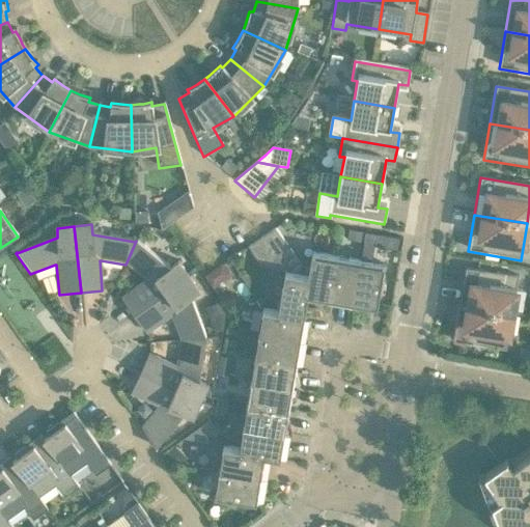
[(275,230),(261,240),(270,252),(279,265),(293,255),(275,230)]
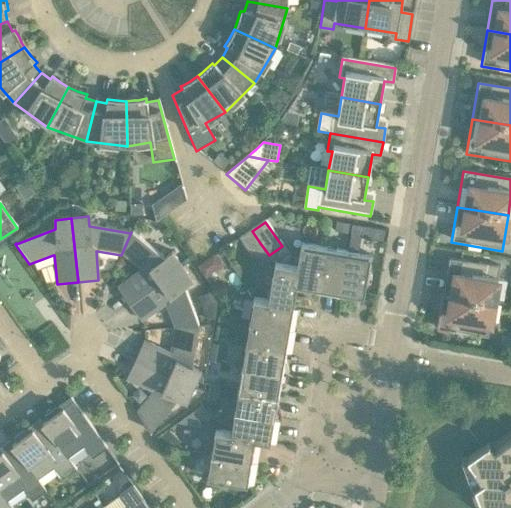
[(266,262),(274,264),(275,264),(269,255),(260,243),(252,231),(239,240),(250,256),(266,262)]
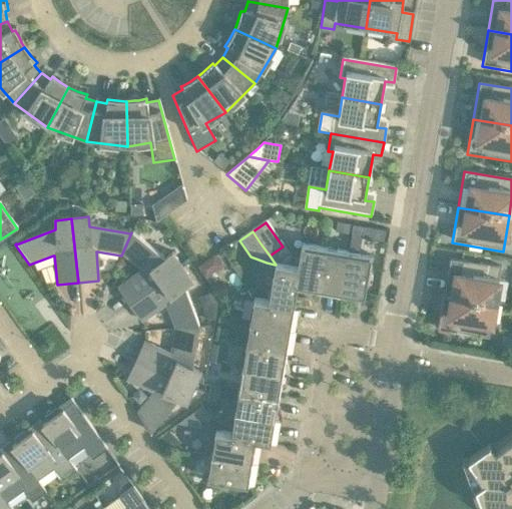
[(129,306),(181,269),(172,255),(164,261),(132,233),(132,232),(131,232),(121,256),(140,272),(140,273),(117,289),(129,306)]
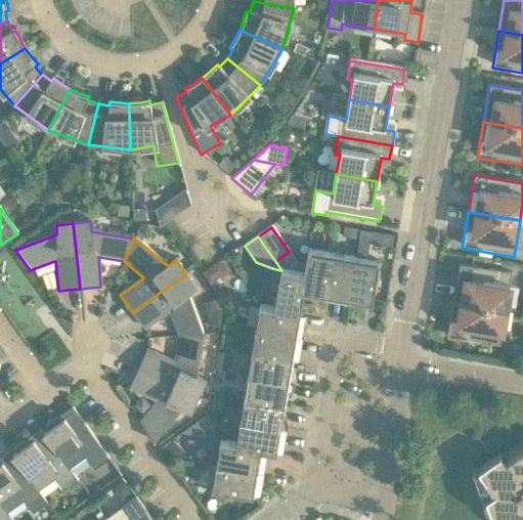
[(324,296),(332,255),(307,251),(304,273),(305,274),(302,293),(303,293),(324,296)]
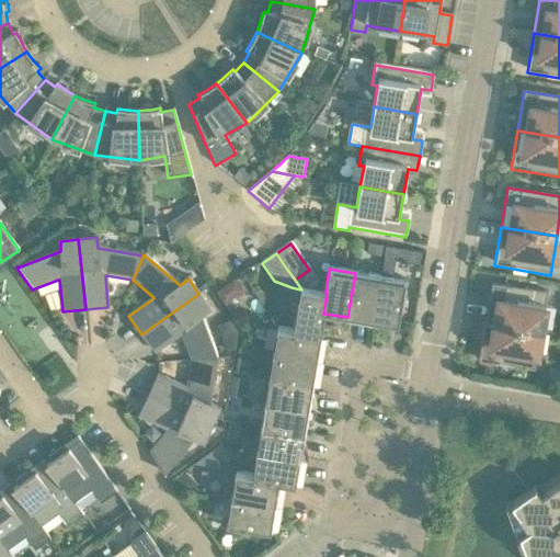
[(369,328),(372,328),(380,277),(355,273),(347,317),(357,319),(360,321),(369,328)]
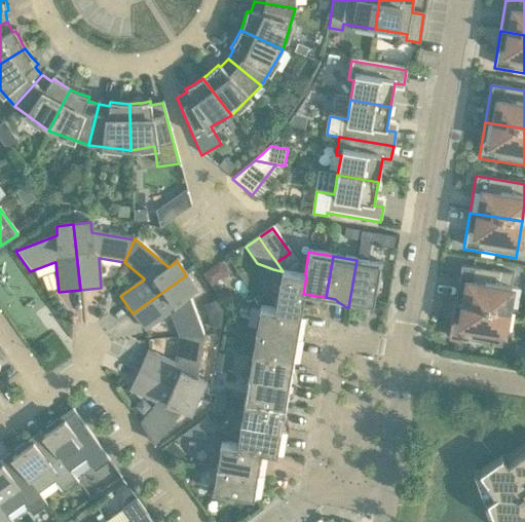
[(357,260),(348,307),(350,307),(361,305),(363,304),(373,305),(380,264),(357,260)]
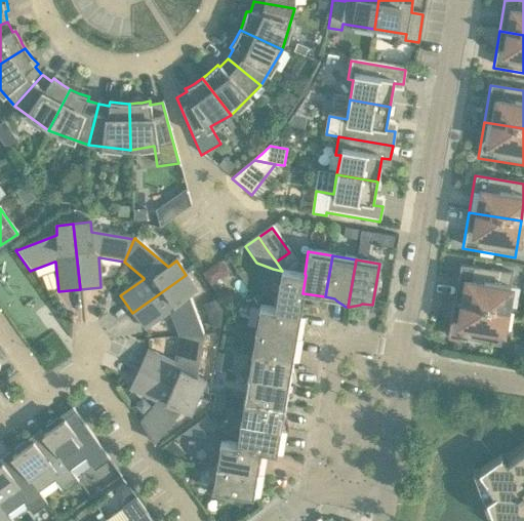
[(453,303),(506,312),(512,275),(459,266),(453,303)]
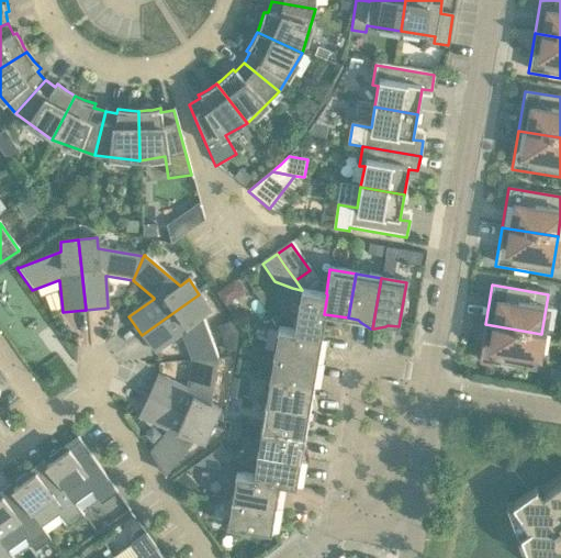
[(322,337),(325,314),(324,314),(327,294),(326,293),(302,290),(301,290),(294,333),(322,337)]
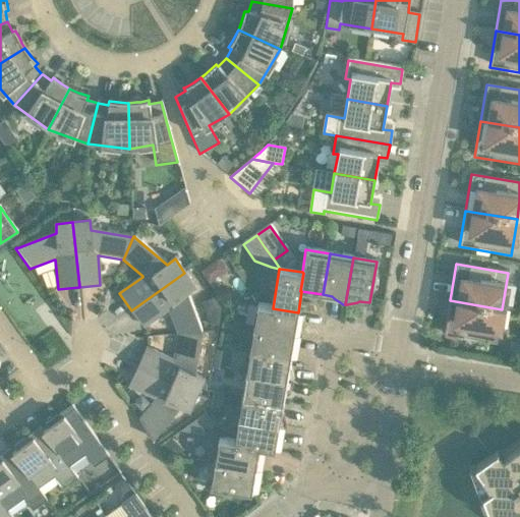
[(201,333),(186,293),(194,287),(184,273),(131,310),(143,329),(168,311),(169,311),(177,336),(203,333),(201,333)]
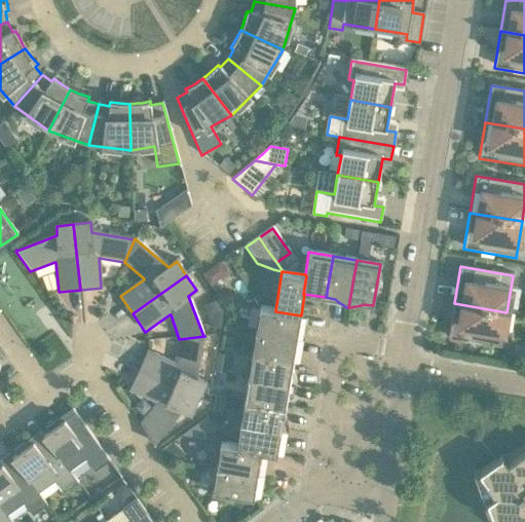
[(507,312),(454,303),(448,339),(500,348),(507,312)]
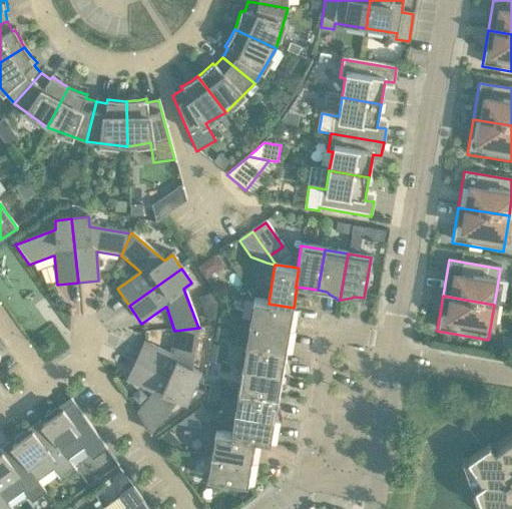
[(249,324),(296,332),(296,330),(294,320),(292,318),(294,308),(269,304),(253,301),(249,324)]
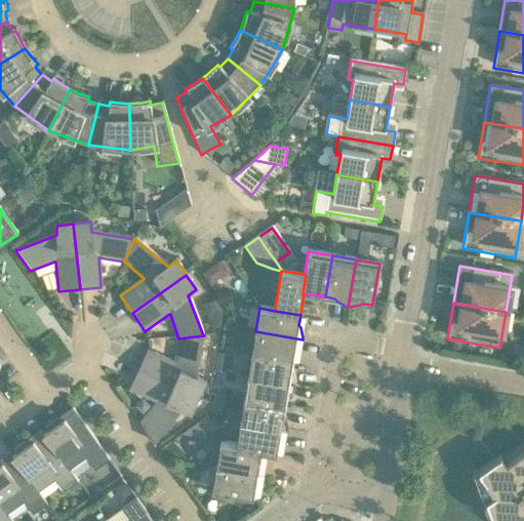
[(303,339),(255,331),(251,355),(292,362),(293,353),(296,351),(301,342),(303,339)]
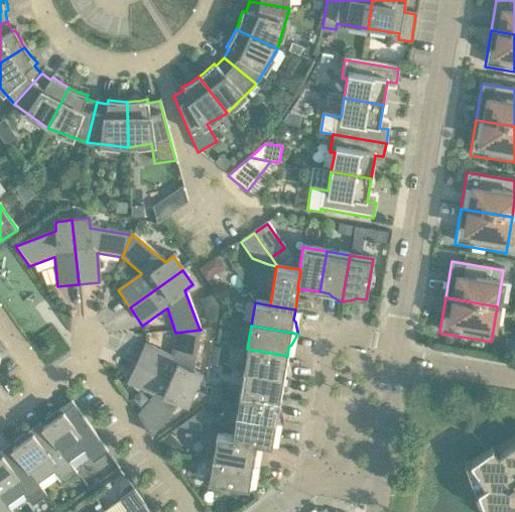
[(192,372),(200,331),(201,331),(201,330),(175,333),(171,357),(170,358),(144,346),(135,365),(195,392),(202,376),(192,372)]
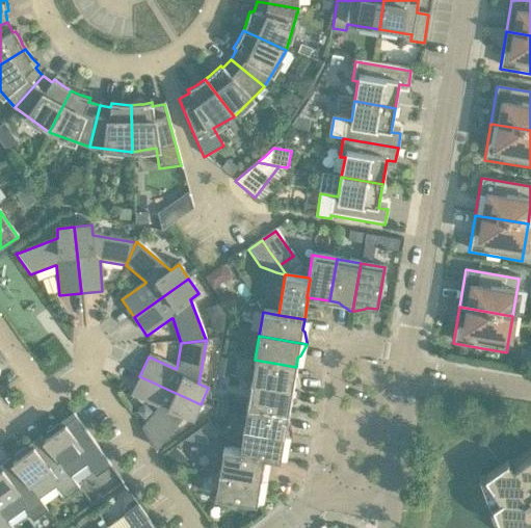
[(220,360),(217,377),(230,380),(233,362),(220,360)]
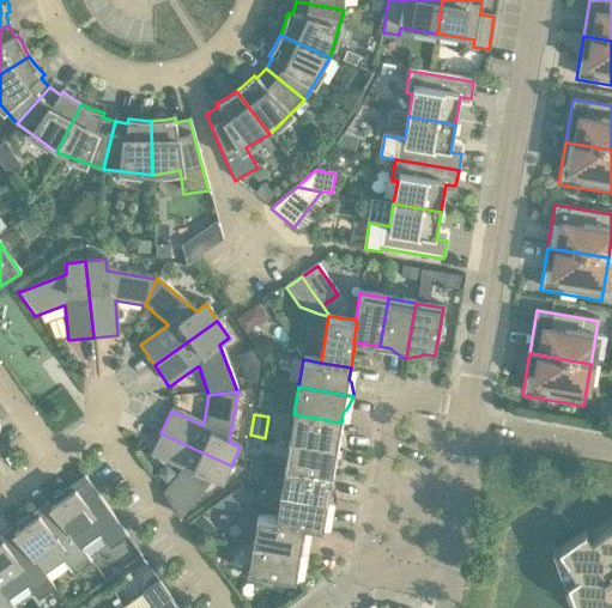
[(341,423),(294,414),(289,441),(344,450),(344,448),(341,436),(339,433),(341,423)]
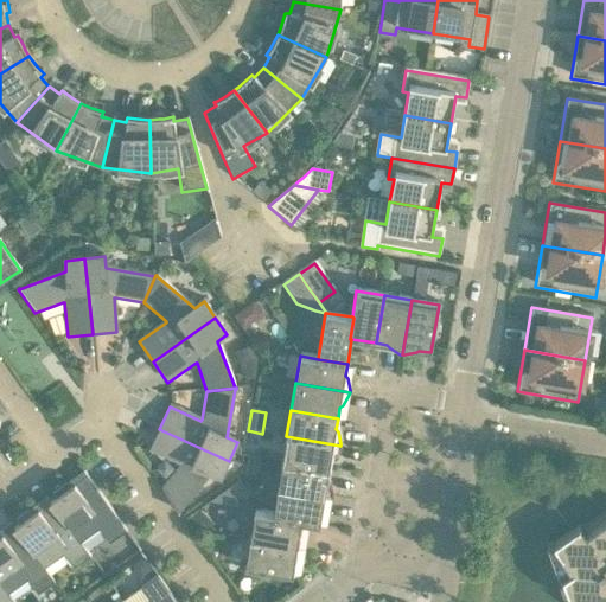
[(210,474),(221,479),(229,461),(159,429),(150,452),(180,466),(180,467),(161,491),(178,514),(179,513),(179,512),(210,474)]
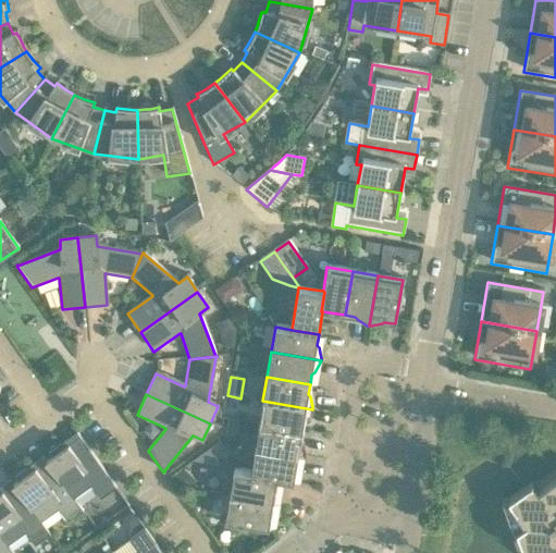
[(312,409),(262,401),(258,426),(301,433),(304,424),(306,421),(311,412),(312,409)]
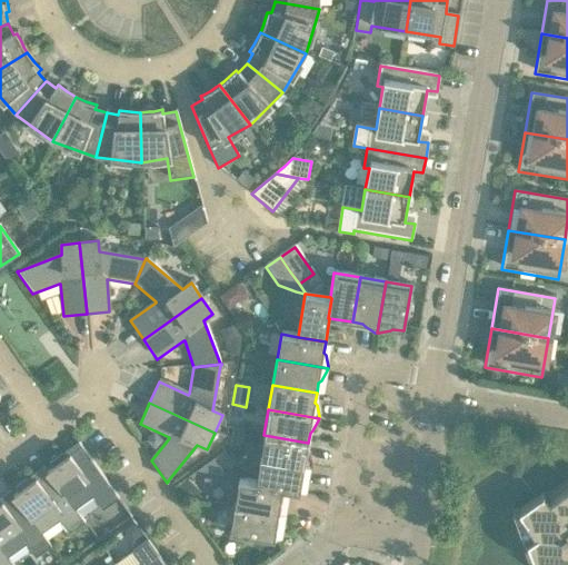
[(242,433),(232,430),(230,445),(240,446),(242,433)]
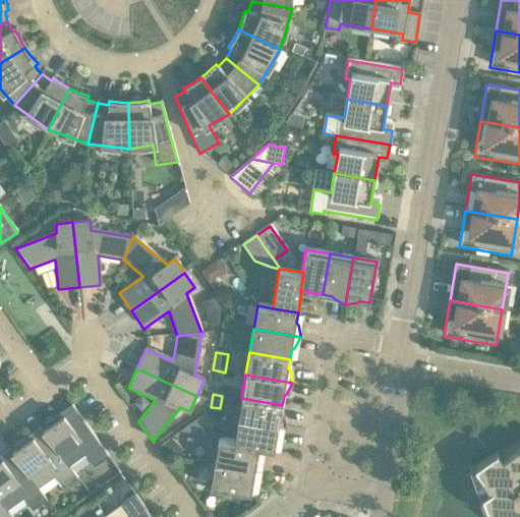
[(282,405),(241,398),(237,420),(284,428),(285,426),(282,416),(281,414),(282,405)]
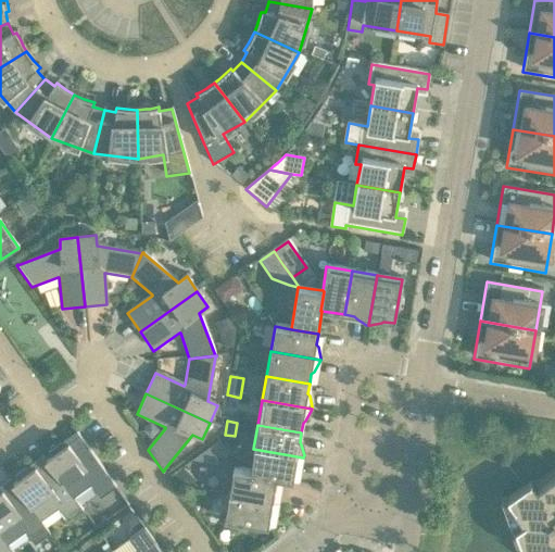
[(50,459),(46,462),(73,500),(74,500),(90,487),(100,500),(115,489),(79,438),(62,450),(59,446),(47,454),(50,459)]
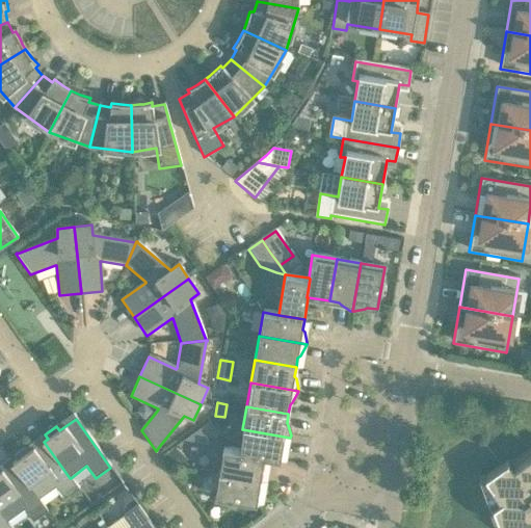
[(242,429),(239,451),(239,453),(264,457),(264,458),(280,462),(282,451),(284,449),(290,440),(290,438),(242,429)]
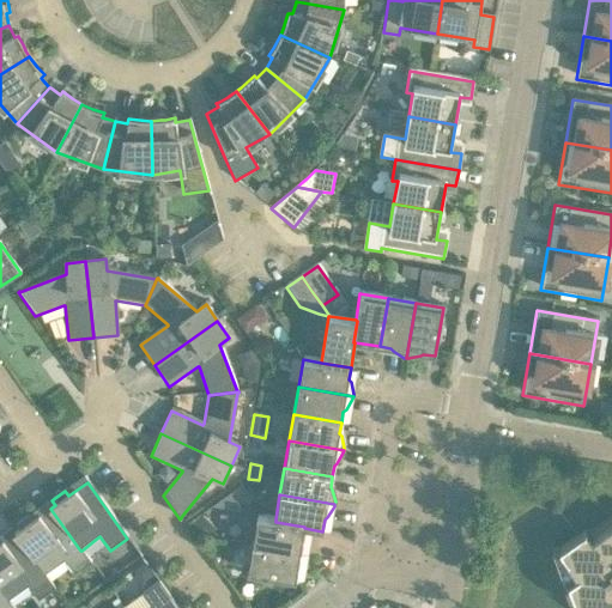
[(80,551),(50,509),(32,522),(29,517),(16,527),(19,532),(14,534),(44,576),(64,563),(73,577),(91,564),(82,551),(80,551)]
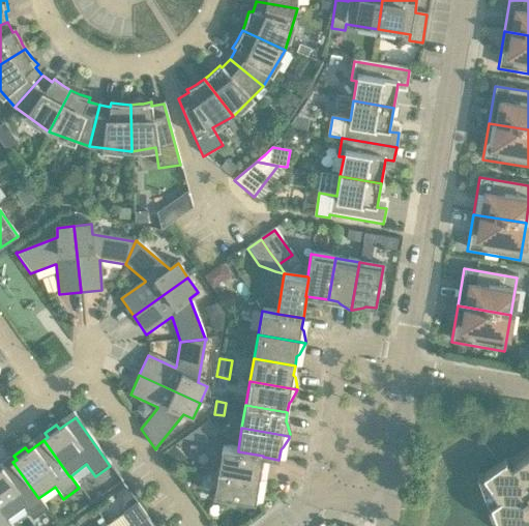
[(238,449),(222,447),(217,472),(265,479),(266,477),(263,467),(262,465),(263,457),(263,456),(238,451),(238,449)]
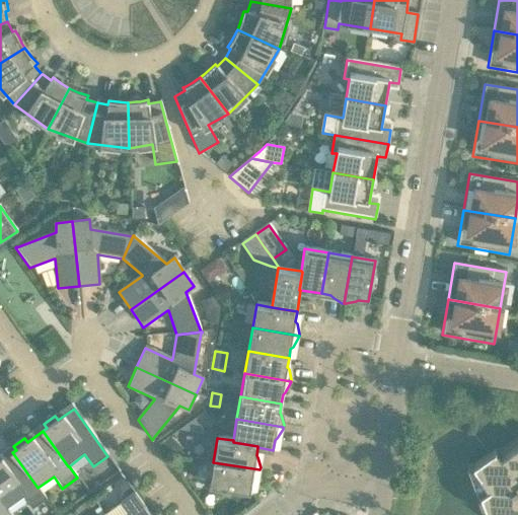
[(517,514),(517,448),(501,461),(495,452),(468,470),(474,486),(482,496),(481,496),(487,511),(491,514),(517,514)]
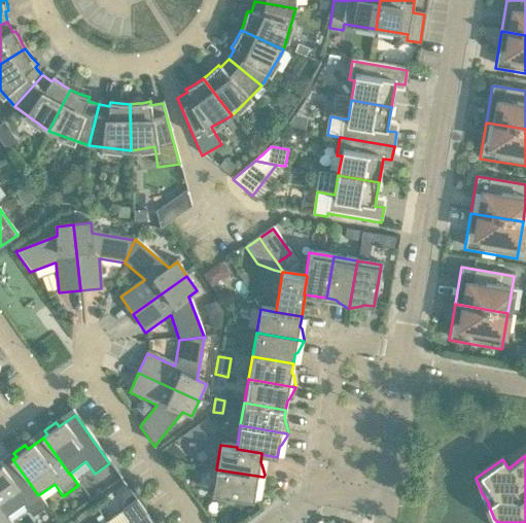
[(38,495),(12,459),(0,467),(0,508),(7,518),(24,507),(32,518),(47,508),(38,495)]
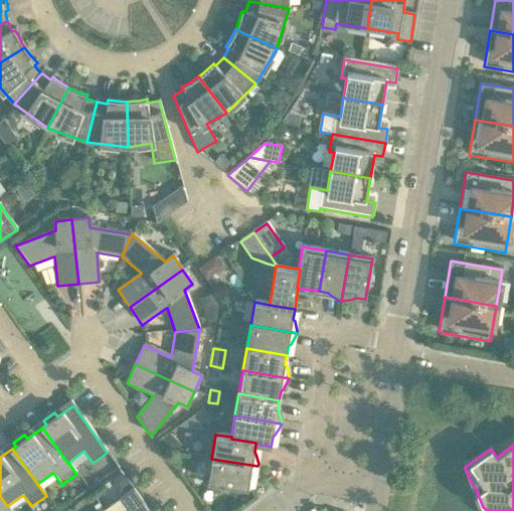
[(258,466),(211,459),(207,482),(248,489),(249,479),(251,477),(258,469),(258,466)]
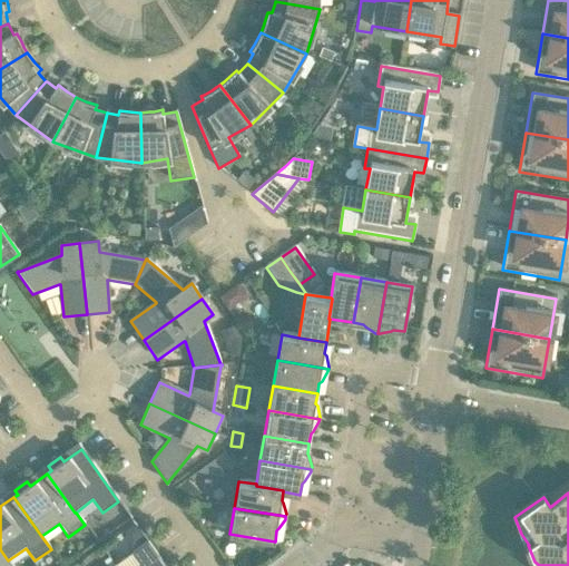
[(164,565),(148,543),(131,554),(139,565),(164,565)]
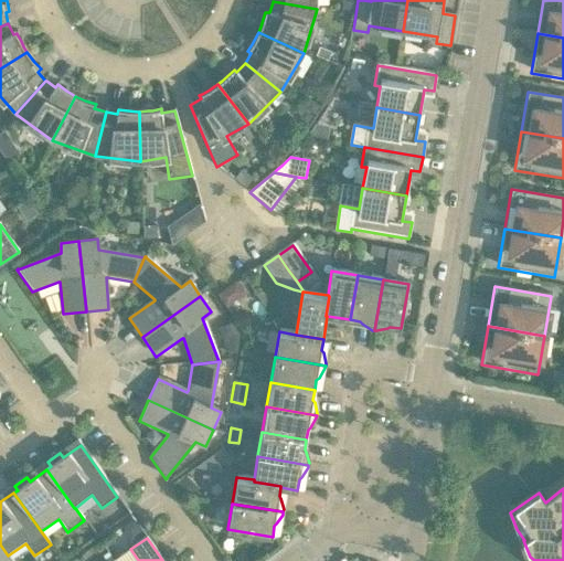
[(8,556),(0,544),(0,560),(11,560),(8,556)]
